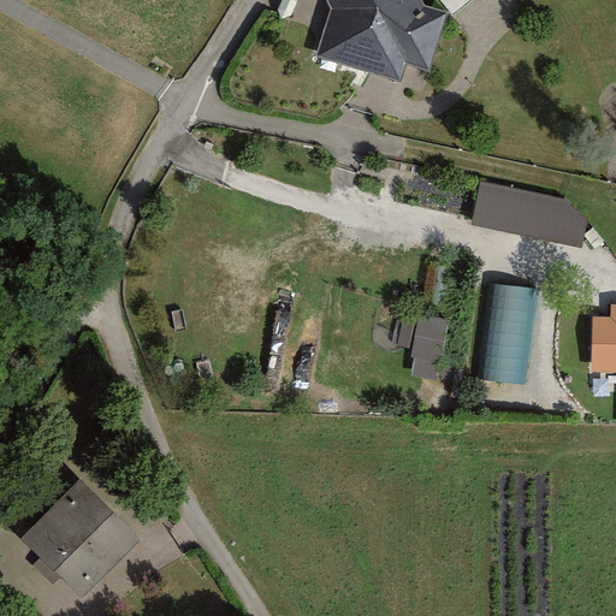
[(421,0),(324,0),(309,54),(397,80),(401,64),(428,71),(449,12),(424,3),(421,0)]
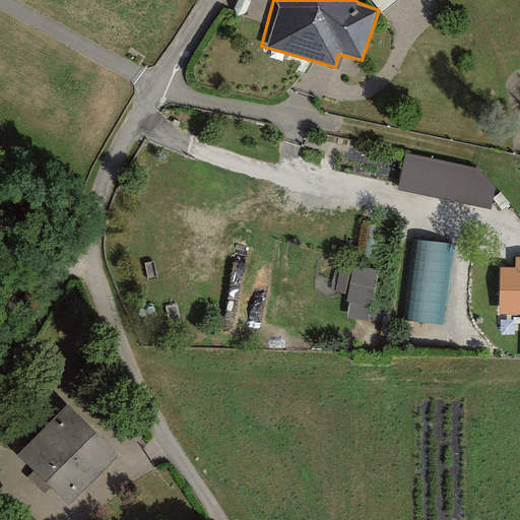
[(477,170),(405,155),(397,191),(490,210),(495,190),(477,170)]
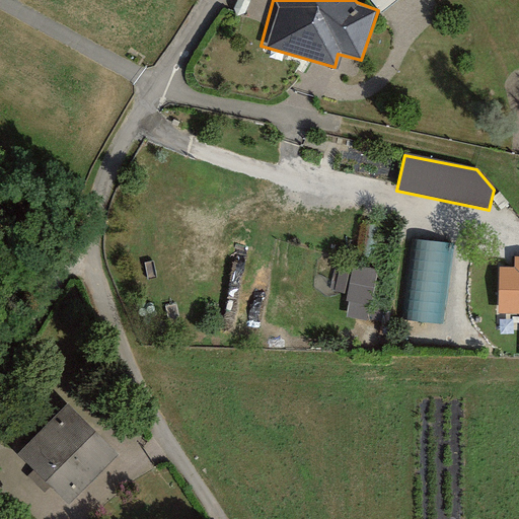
[(443,327),(450,245),(412,242),(405,324),(443,327)]
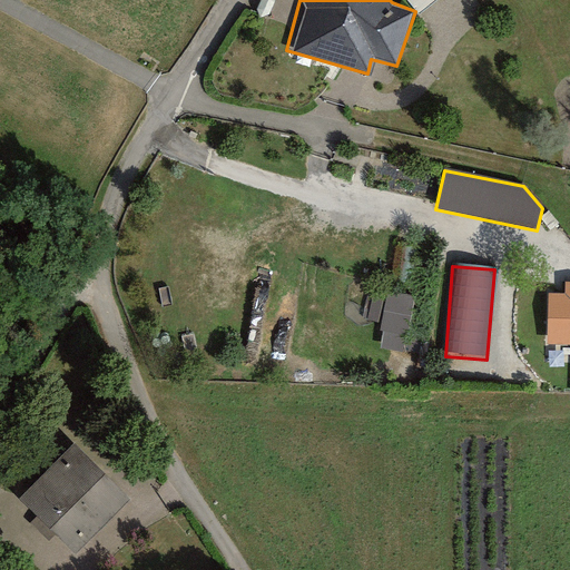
[(569,284),(563,284),(564,295),(548,295),(546,345),(569,344),(569,284)]
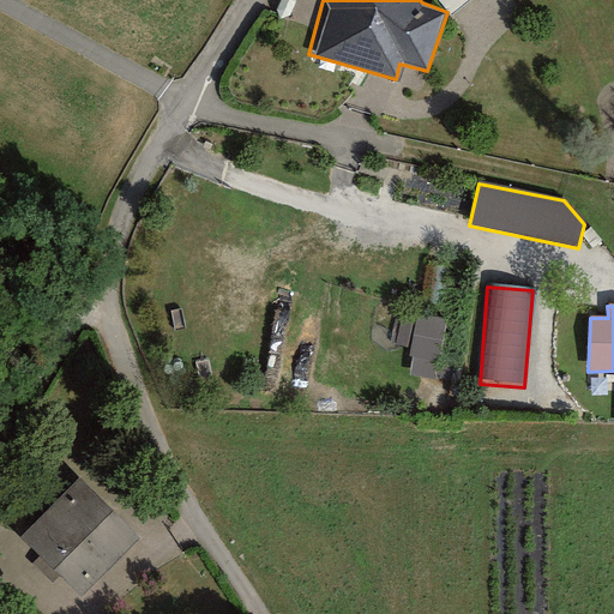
[(415,315),(414,378),(441,378),(443,315),(415,315)]
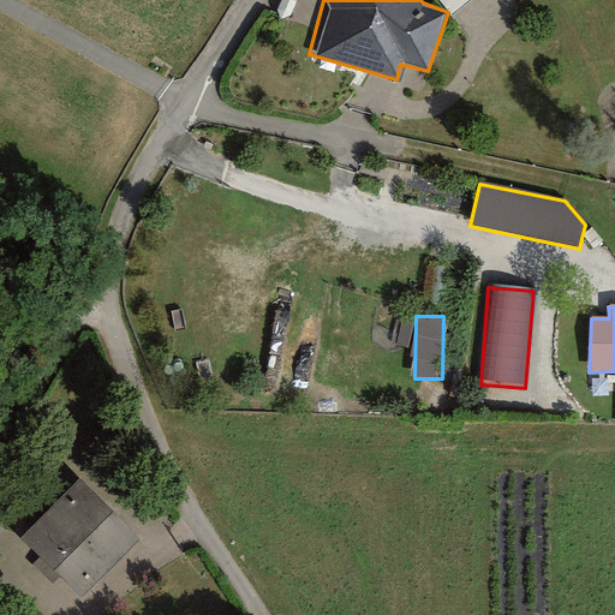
[(415,345),(415,318),(400,317),(400,345),(415,345)]
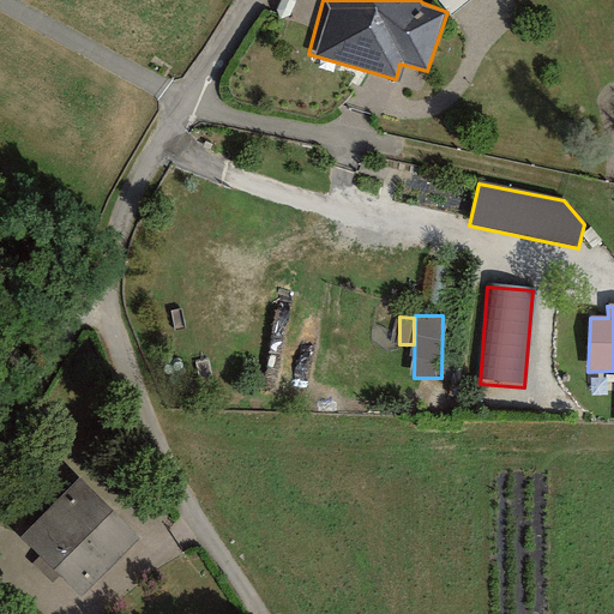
[(80,481),(20,540),(80,600),(140,541),(80,481)]
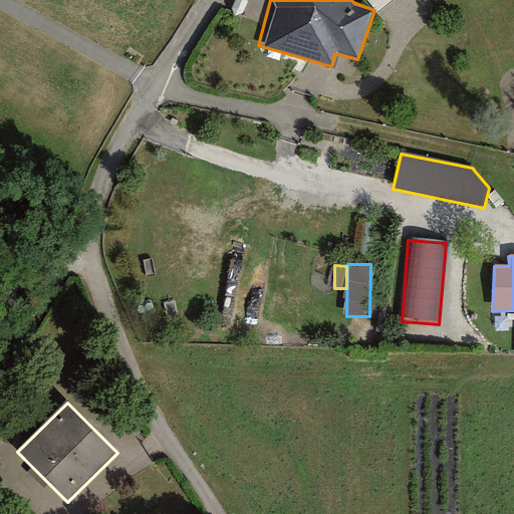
All buildings are outlined.
